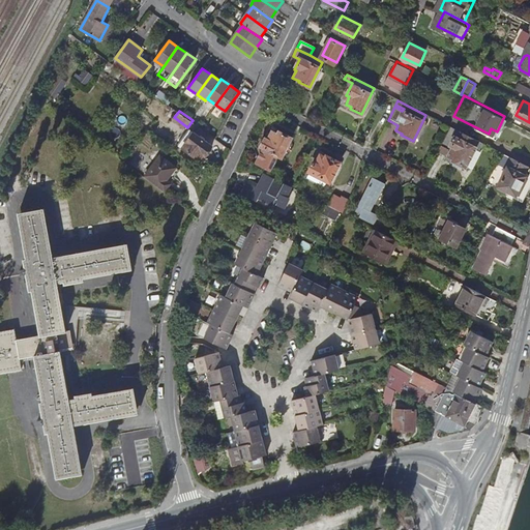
[(457,130),(449,126),(441,144),(444,146),(452,140),(453,138),(457,130)]
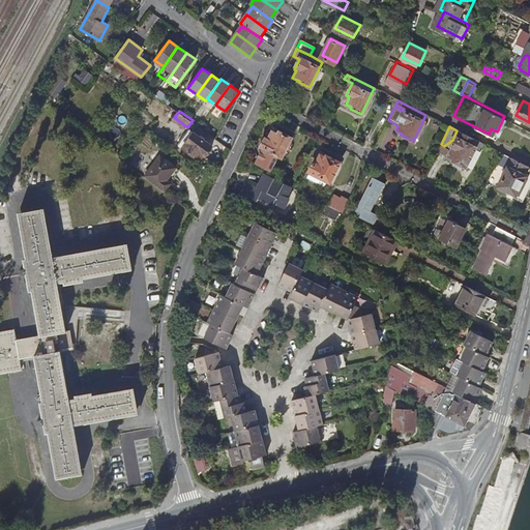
[(214,145),(196,130),(184,145),(201,158),(204,153),(206,155),(214,145)]
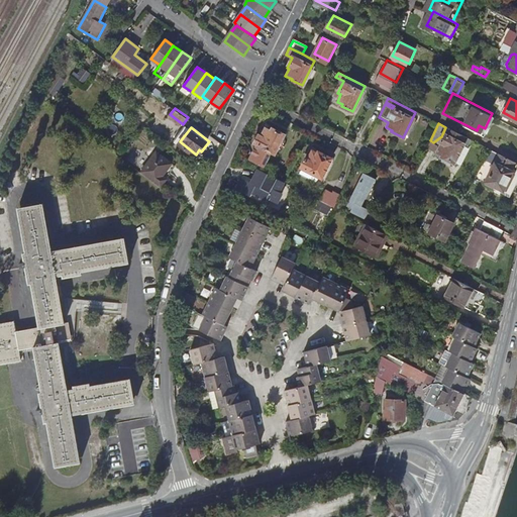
[(261,134),(260,133),(254,143),(256,144),(249,159),(263,166),(265,163),(267,162),(270,157),(269,154),(270,151),(274,153),(283,135),(272,129),(271,130),(265,127),(261,134)]
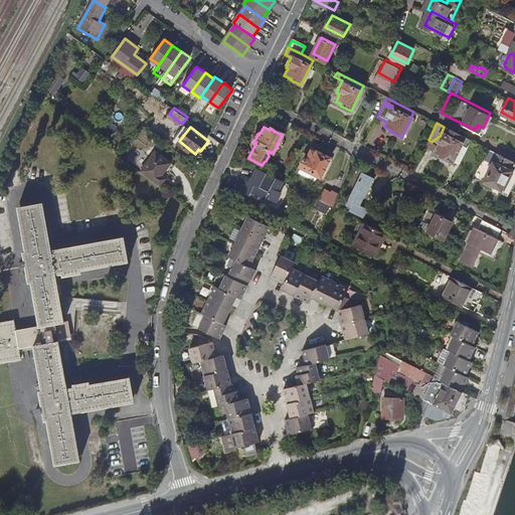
[(464,137),(444,127),(441,134),(461,143),(464,137)]
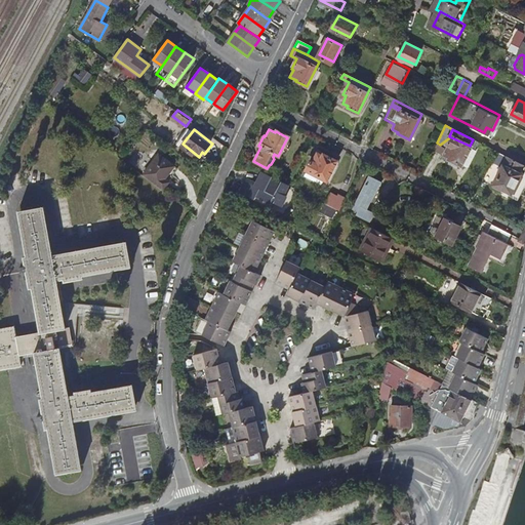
[(469,148),(470,146),(449,136),(448,138),(444,147),(446,148),(443,155),(448,157),(448,159),(460,165),(461,164),(467,166),(474,151),(469,148)]
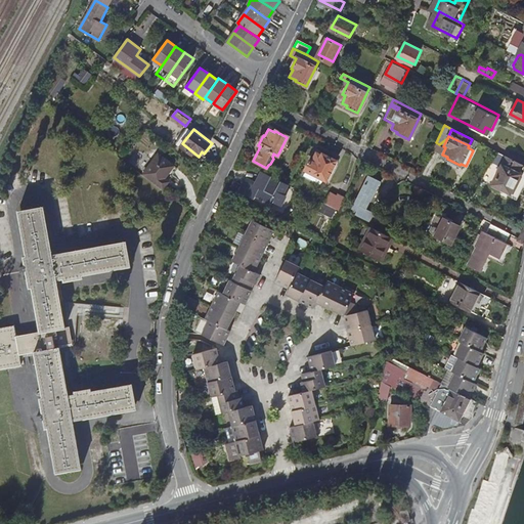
[(143,173),(164,188),(170,179),(169,179),(166,177),(175,164),(160,151),(143,173)]
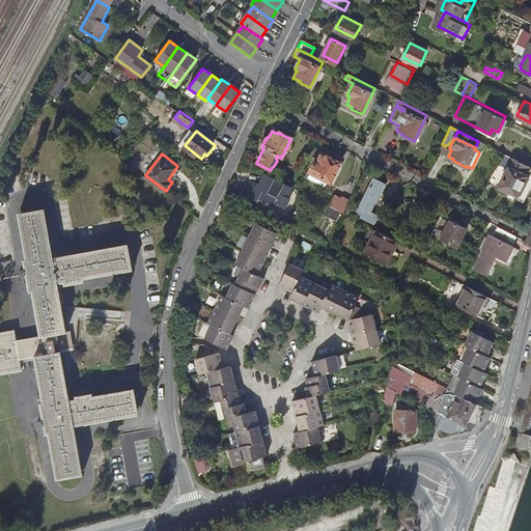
[(530,167),(502,154),(498,161),(505,165),(501,173),(503,174),(500,183),(504,185),(503,187),(516,193),(526,174),(530,167)]
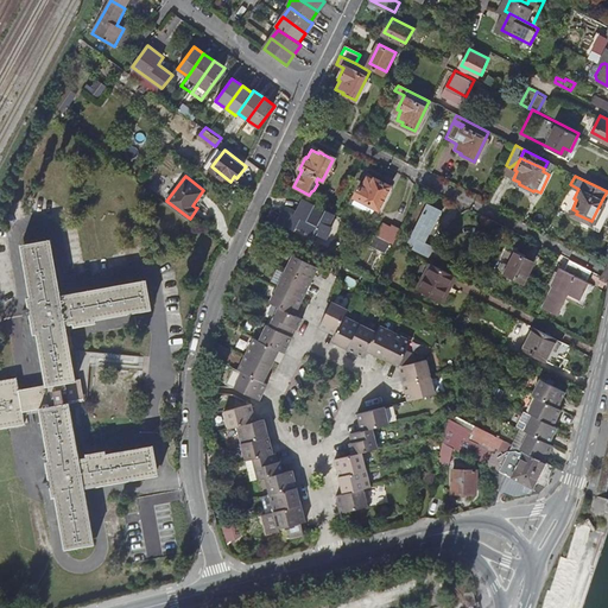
[(373,181),(367,178),(363,185),(361,184),(354,196),(378,208),(388,187),(374,179),(373,181)]
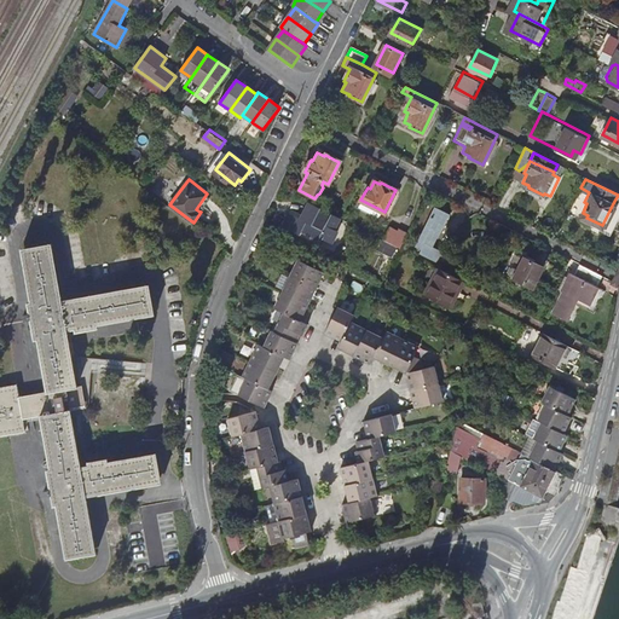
[(504,190),(495,208),(505,213),(514,195),(504,190)]
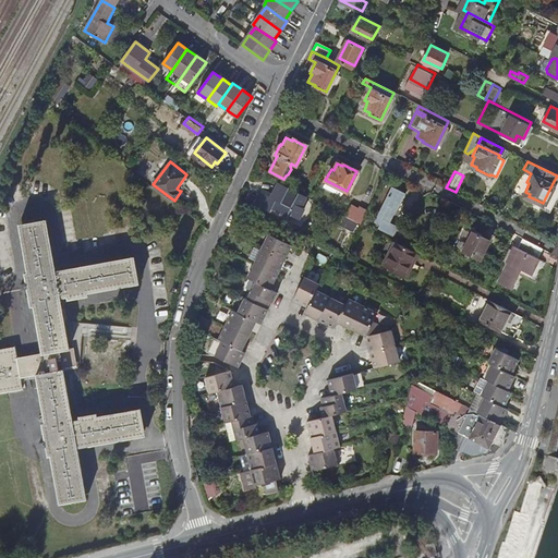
[(190,177),(186,174),(177,189),(180,191),(190,177)]
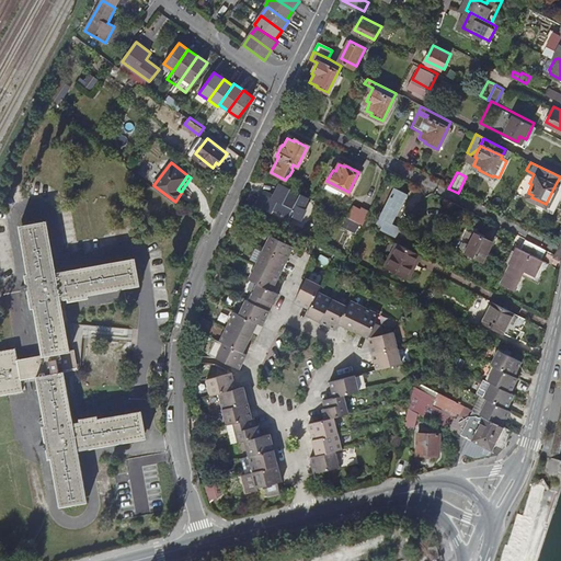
[(309,199),(308,198),(281,184),(273,198),(262,194),(255,207),(273,215),(274,212),(289,218),(292,214),(295,215),(294,218),(302,221),(307,210),(305,209),(309,199)]
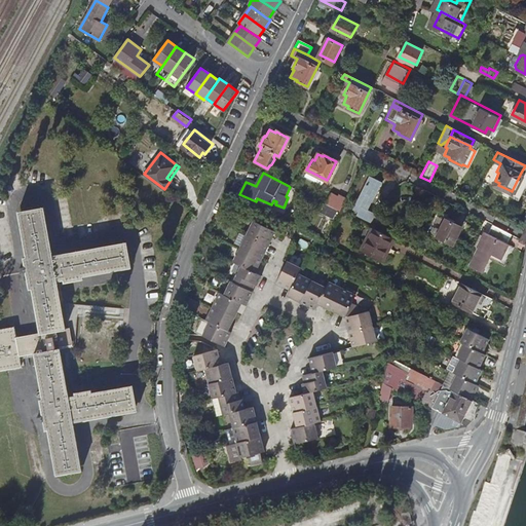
[(525,175),(521,173),(512,191),(510,193),(515,196),(525,175)]
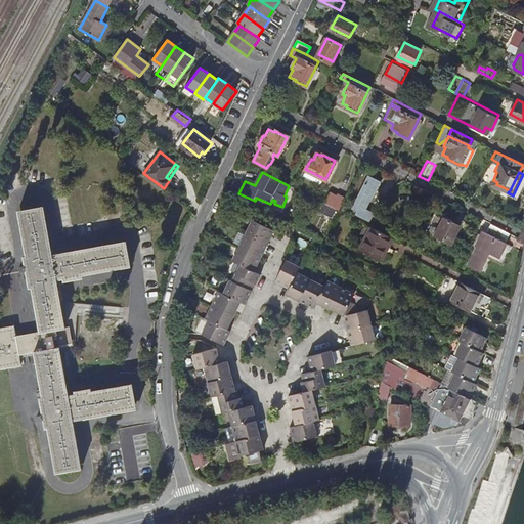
[(381,182),(368,176),(351,210),(355,212),(354,215),(365,220),(370,212),(364,209),(370,195),(374,197),(381,182)]
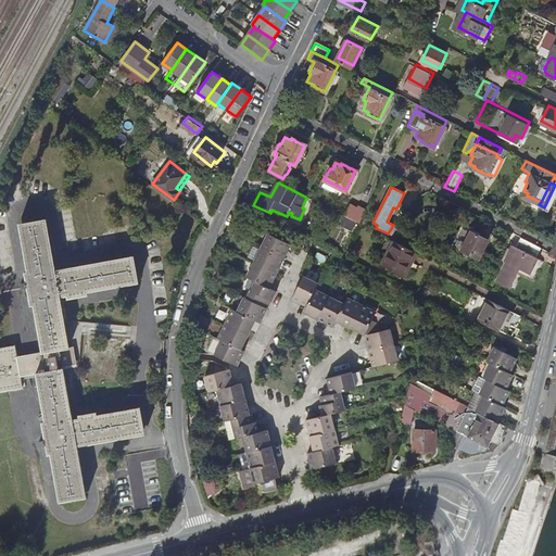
[(343,216),(358,224),(364,212),(349,204),(343,216)]
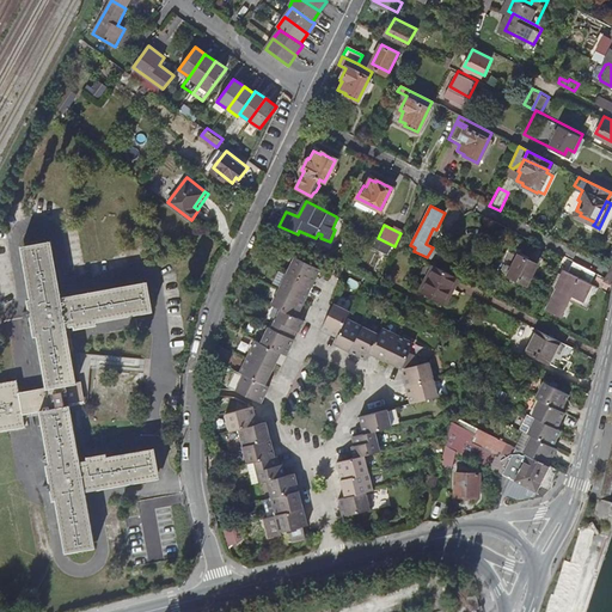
[(42,410),(51,466),(48,467),(54,505),(59,505),(67,555),(96,550),(86,493),(161,481),(155,447),(79,460),(69,405),(84,403),(80,383),(77,384),(66,323),(153,308),(148,282),(61,298),(51,240),(22,245),(46,387),(20,391),(18,379),(0,381),(0,430),(25,427),(23,414),(42,410)]
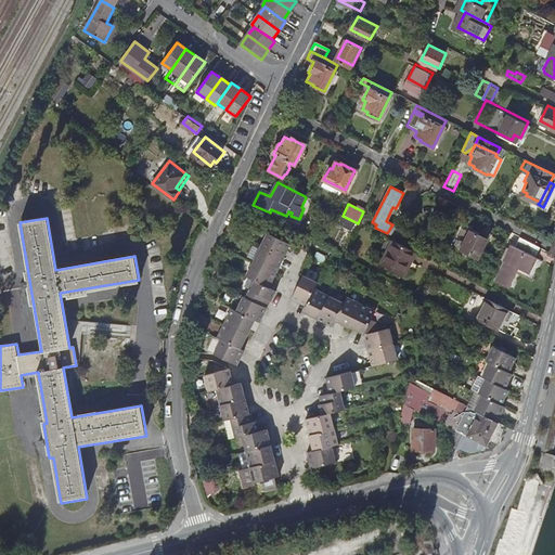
[(487,239),(468,230),(460,248),(477,257),(487,239)]
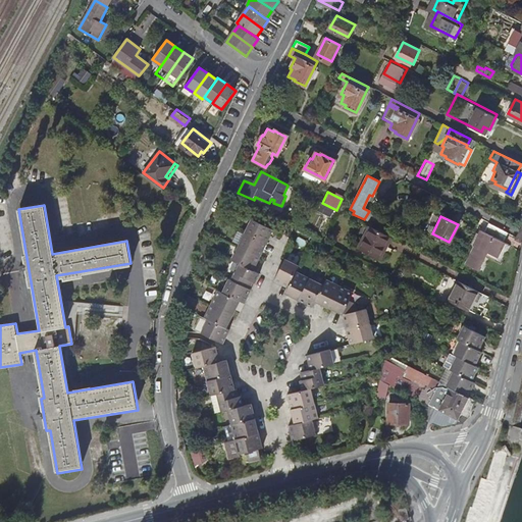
[(245,232),(267,244),(274,230),(252,219),(245,232)]
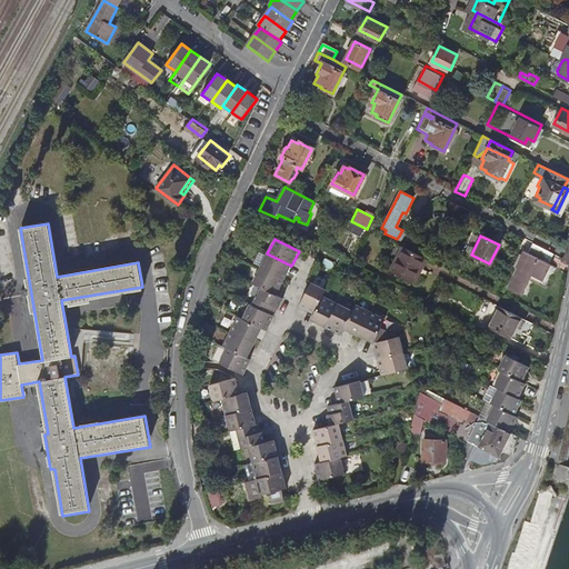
[(507,287),(520,295),(531,275),(540,279),(549,263),(547,262),(551,252),(533,242),(528,253),(522,250),(515,267),(516,268),(507,287)]
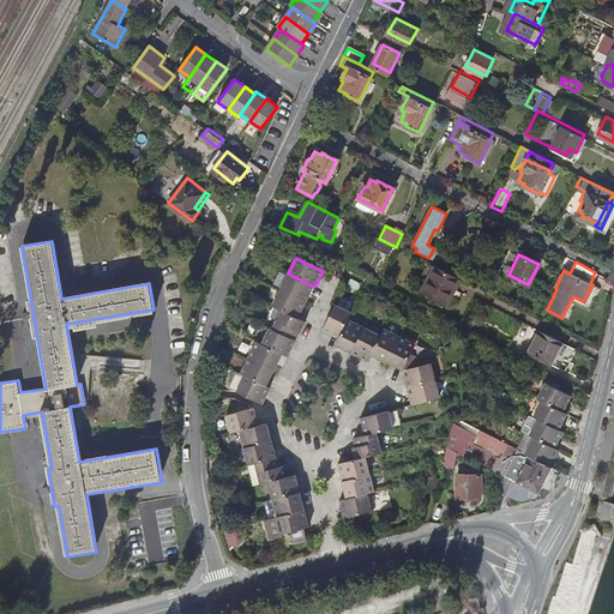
[(458,278),(435,268),(422,294),(445,306),(458,278)]
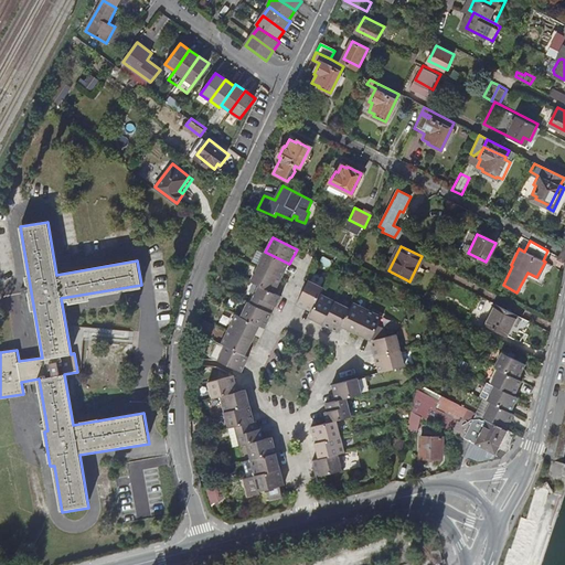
[(257,267),(281,279),(289,264),(265,252),(265,253),(257,249),(252,260),(258,265),(257,267)]
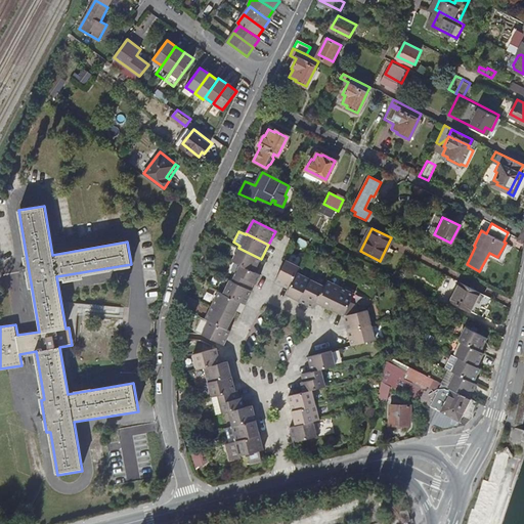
[(261,259),(238,248),(232,261),(242,265),(255,272),(261,259)]
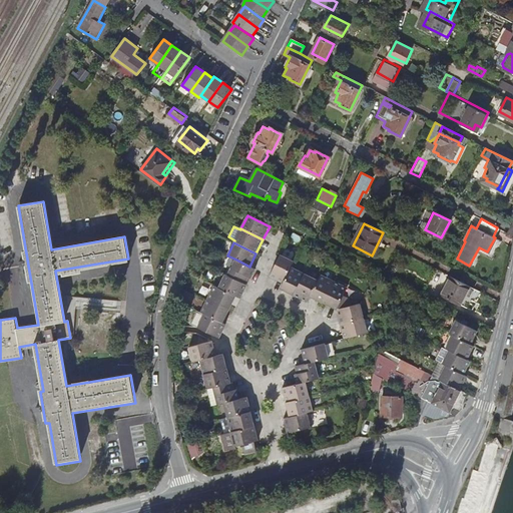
[(269,277),(281,283),(289,268),(293,262),(280,254),(269,277)]
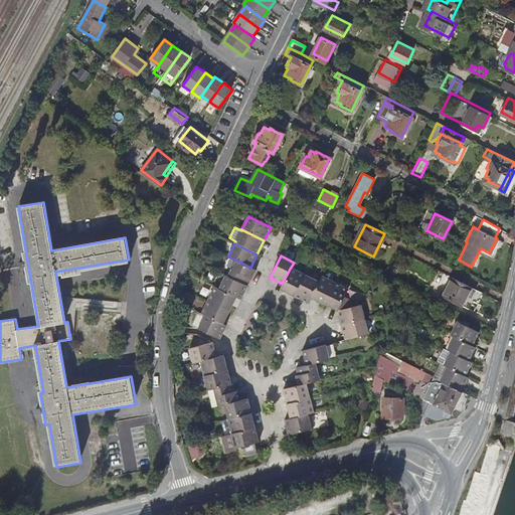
[(250,268),(237,261),(233,269),(232,268),(227,277),(246,286),(250,279),(252,280),(256,271),(250,268)]
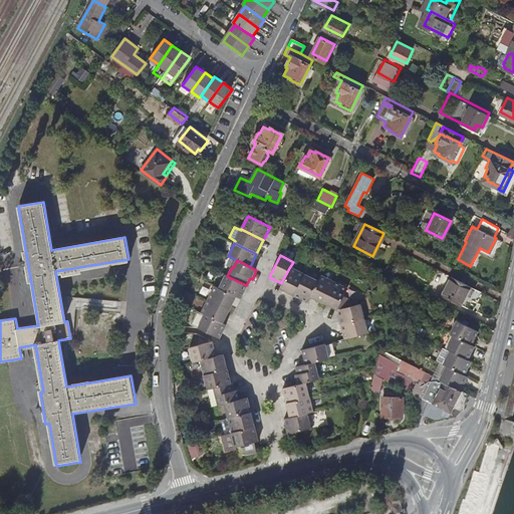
[(289,268),(281,283),(279,288),(292,295),(303,275),(289,268)]
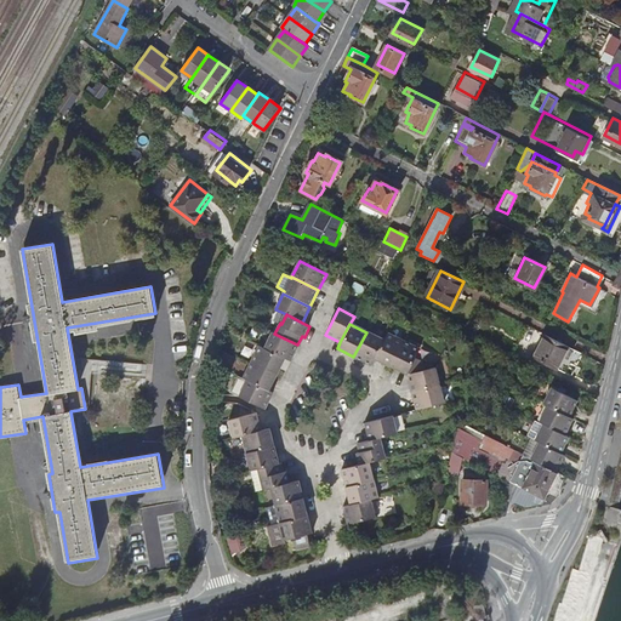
[(370,365),(372,359),(382,341),(366,332),(353,357),(370,365)]
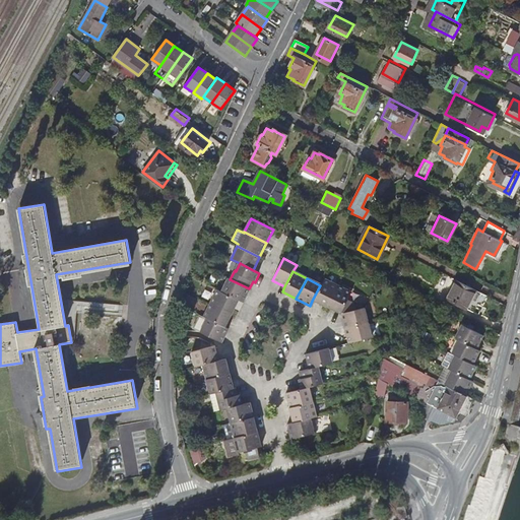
[(223,291),(239,301),(244,303),(251,289),(249,288),(230,279),(223,291)]
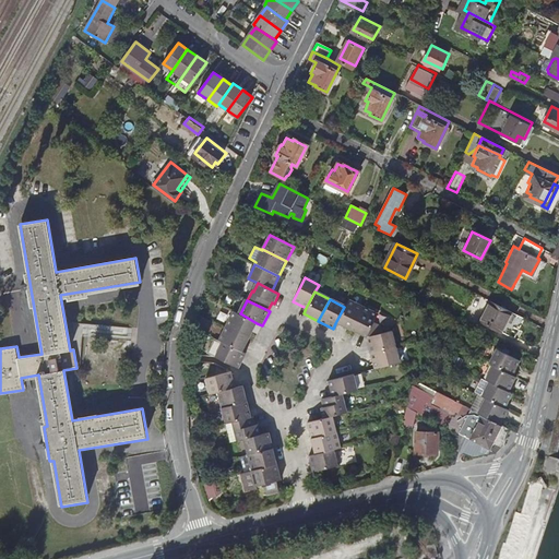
[(344,307),(335,323),(351,331),(361,309),(346,301),(344,307)]
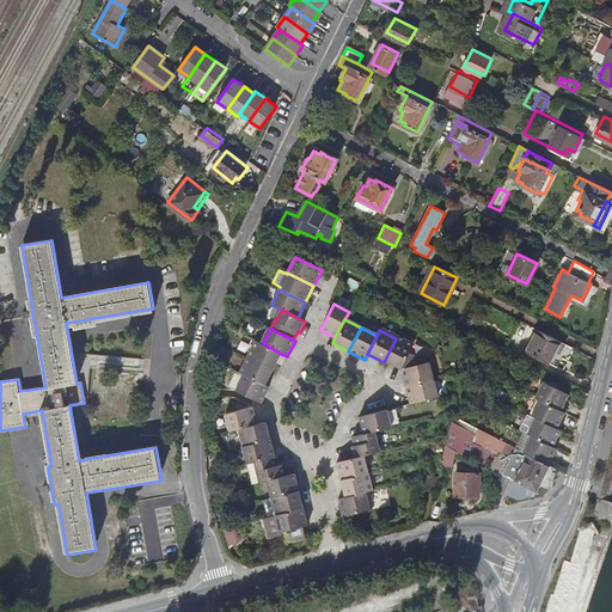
[(564,344),(539,331),(528,354),(551,366),(556,356),(557,356),(564,344)]
